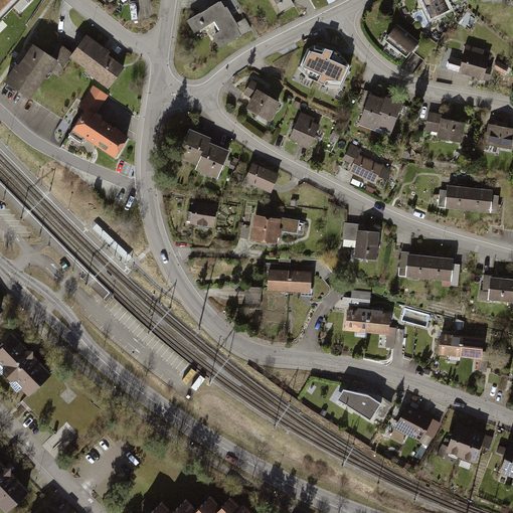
[(0,15),(11,4),(17,10),(27,0),(0,0),(0,15)]
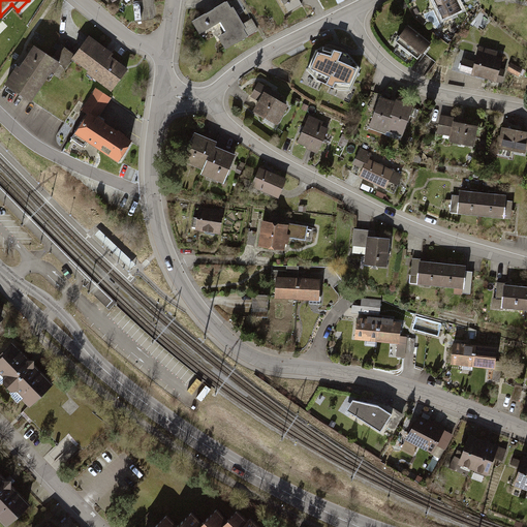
[(276,0),(286,16),(303,5),(299,0),(276,0)]
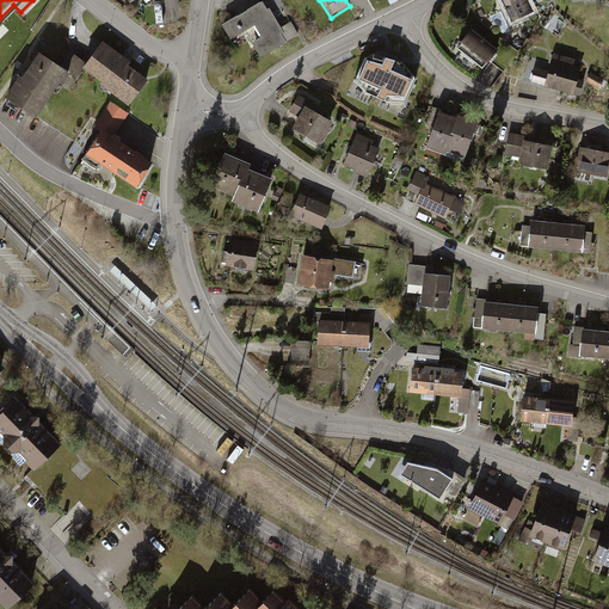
[(493,0),(504,22),(534,8),(530,0),(493,0)]
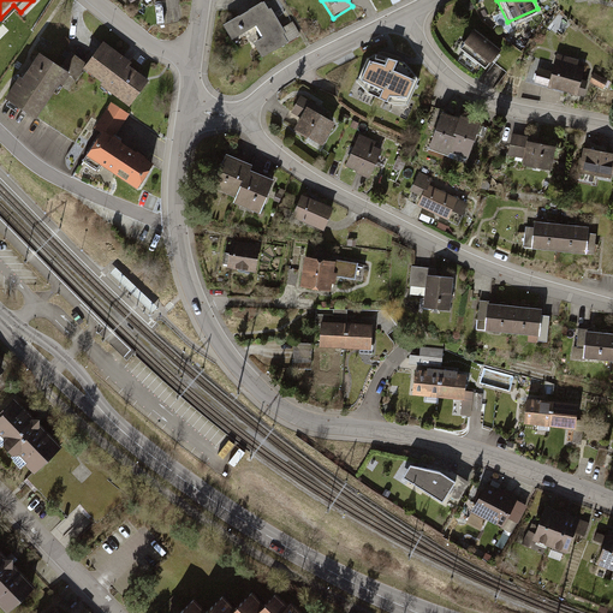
[(263,1),(222,25),(231,40),(243,33),(251,47),(256,46),(263,58),(301,36),(292,21),(283,27),(272,7),(268,10),(263,1)]
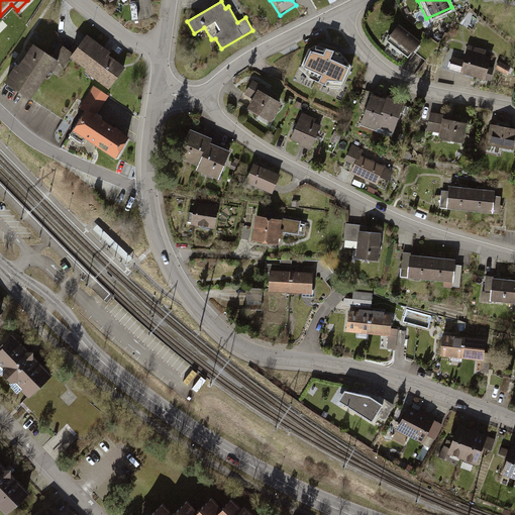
[(417,39),(396,23),(389,31),(387,28),(378,39),(402,59),(409,49),(413,54),(419,45),(415,42),(417,39)]
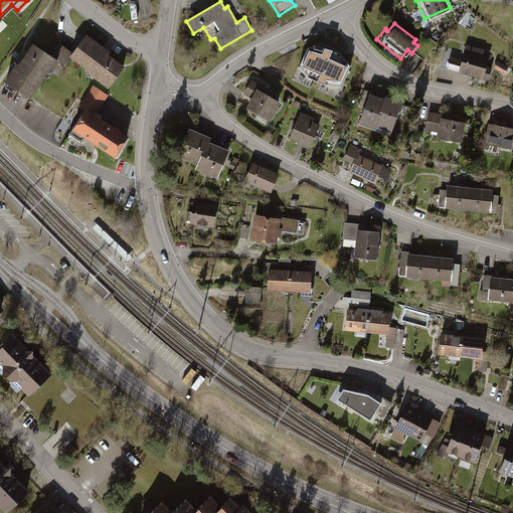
[(84,34),(67,57),(82,68),(81,70),(106,89),(123,66),(106,54),(108,51),(84,34)]
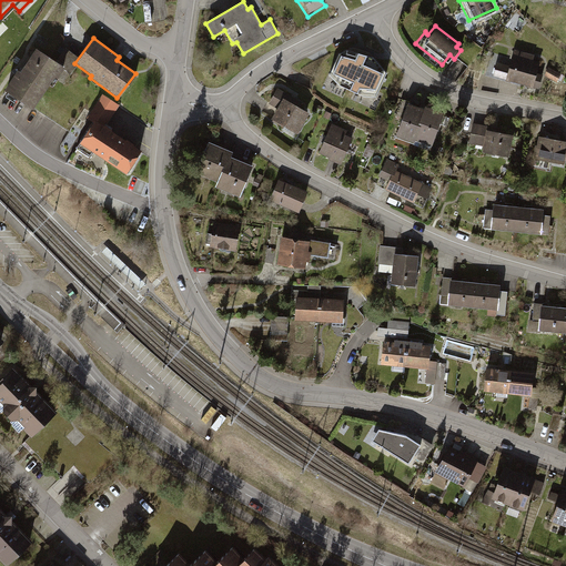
[(66,67),(37,48),(21,71),(18,70),(4,90),(34,109),(56,76),(59,78),(66,67)]
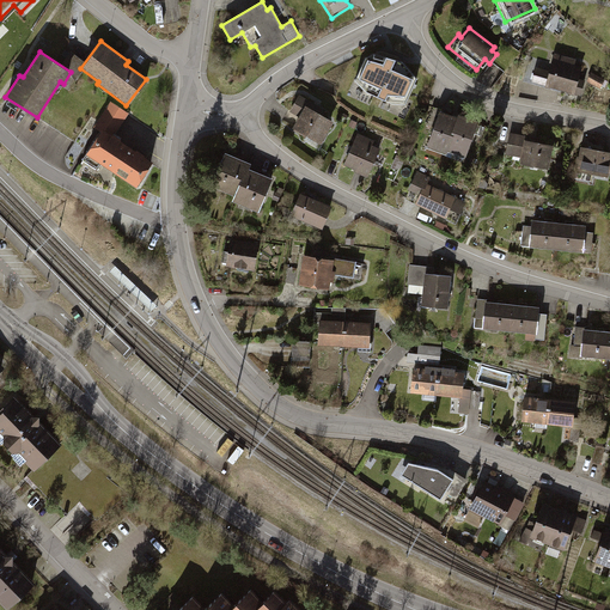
[(400,104),(412,79),(397,61),(366,52),(357,56),(348,79),(361,92),(385,103),(400,104)]
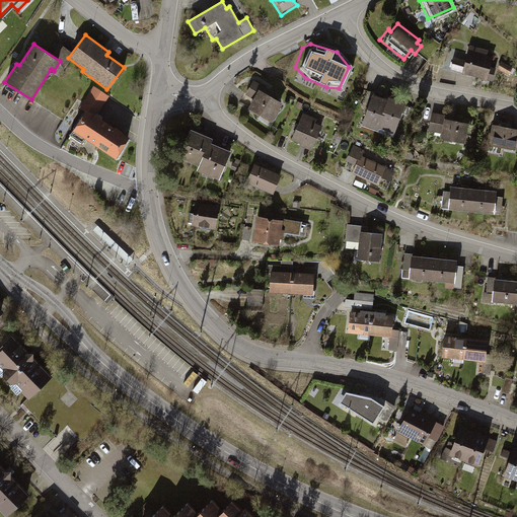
[(487,49),(468,44),(464,55),(462,54),(461,60),(450,57),(446,69),(489,82),(493,68),(489,66),(492,56),(485,54),(487,49)]
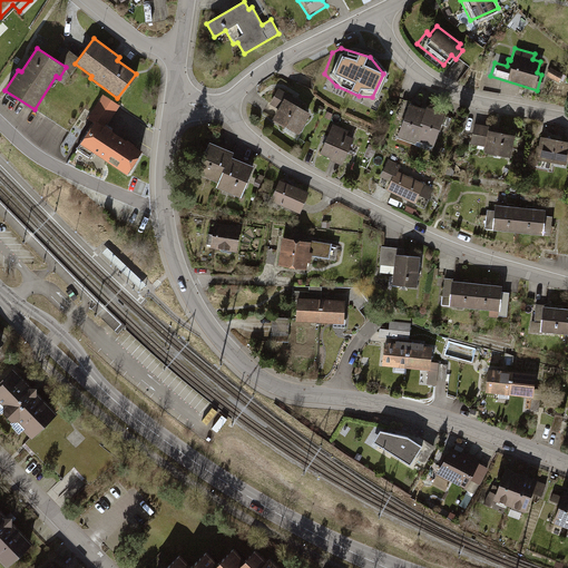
[(562,74),(548,67),(544,75),(558,82),(562,74)]
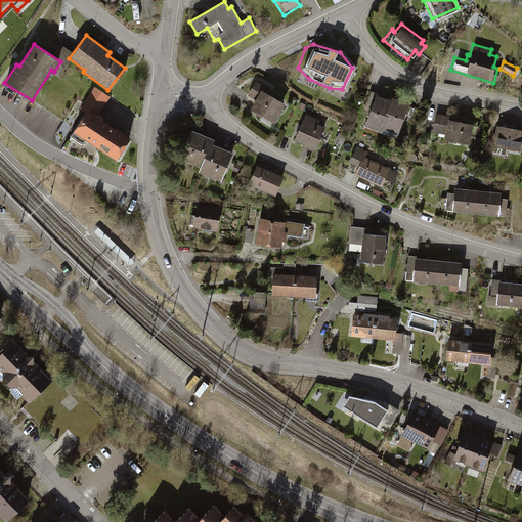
[(286,105),(261,91),(264,86),(256,81),(245,100),(253,105),(249,112),(261,118),(259,121),(272,128),(286,105)]
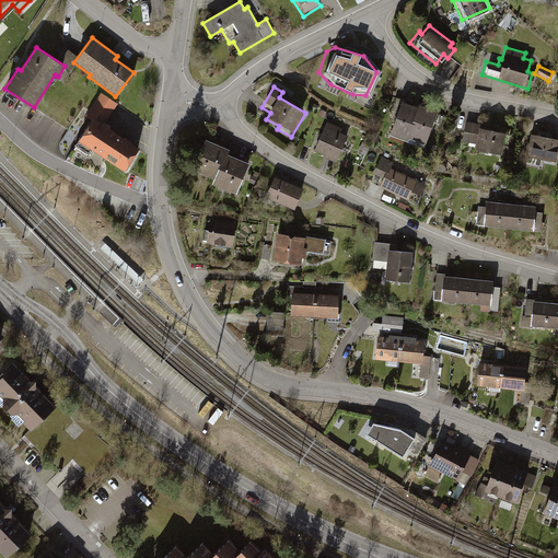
[(116,102),(100,90),(84,114),(90,117),(91,115),(102,123),(116,102)]
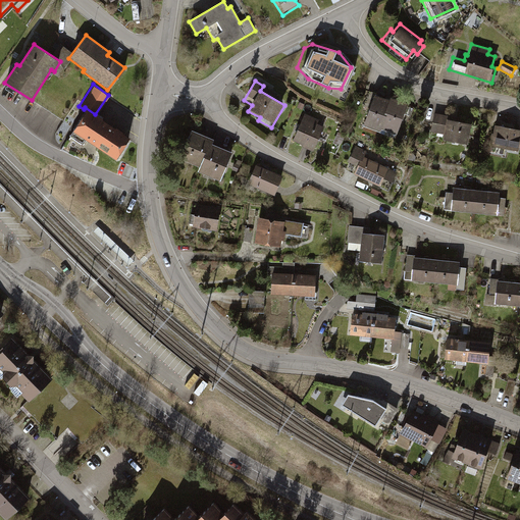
[(396,139),(409,104),(390,97),(388,101),(375,96),(376,93),(366,89),(360,107),(369,110),(364,123),(372,126),(371,130),(396,139)]
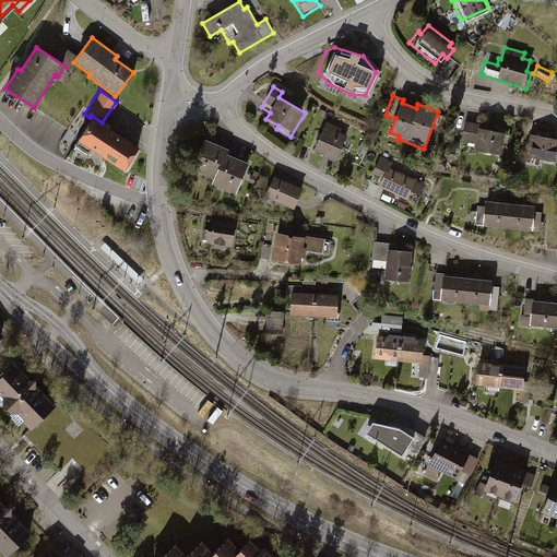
[(99,153),(114,130),(102,122),(91,115),(90,117),(75,138),(99,153)]
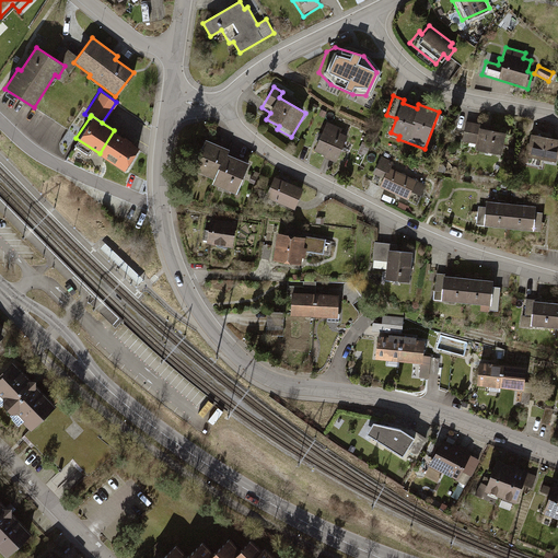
[(483,125),(463,120),(460,141),(476,143),(475,150),(502,155),(507,134),(481,128),(483,125)]
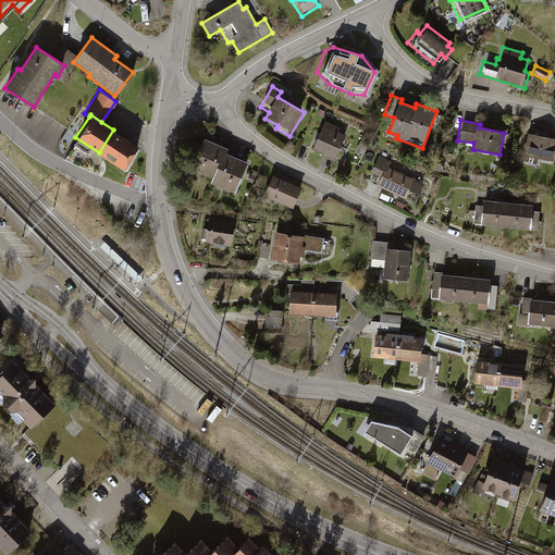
[(341,127),(325,121),(312,151),(334,161),(346,135),(338,132),(341,127)]
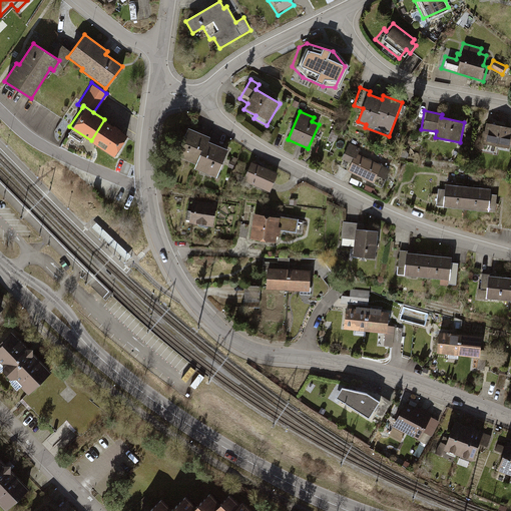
[(112,154),(126,133),(104,119),(91,140),(112,154)]
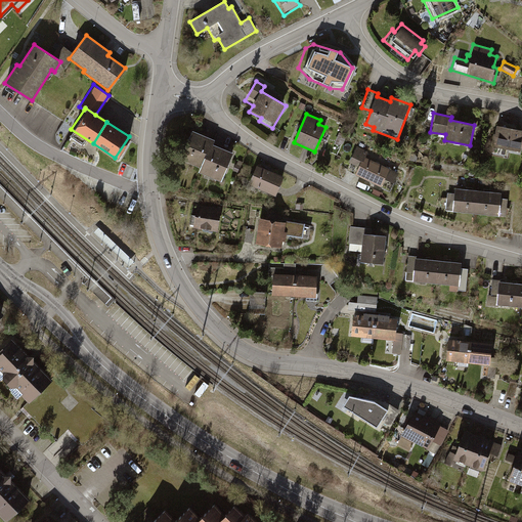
[(521,130),(495,126),(490,154),(508,157),(509,151),(521,154),(521,150),(521,130)]
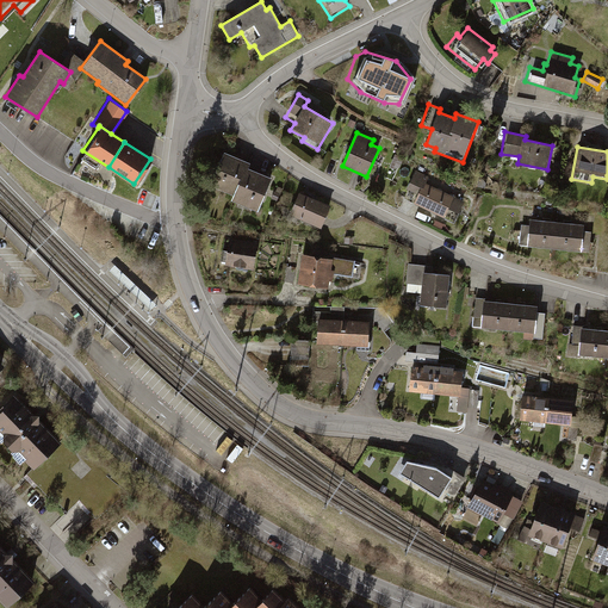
[(249,165),(222,153),(209,187),(234,197),(231,203),(258,213),(272,179),(248,169),(249,165)]
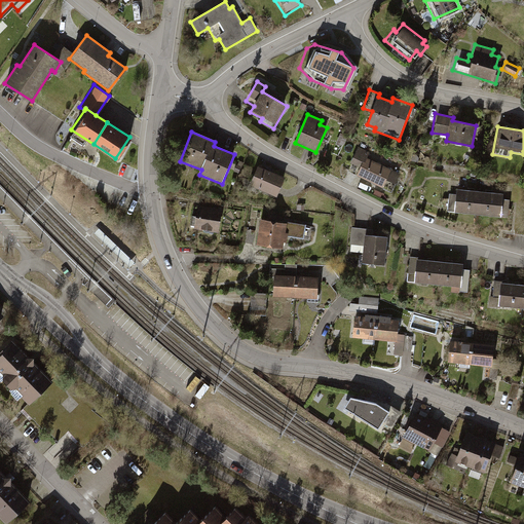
[(369,152),(358,147),(350,162),(360,167),(357,176),(391,191),(400,173),(366,157),(369,152)]
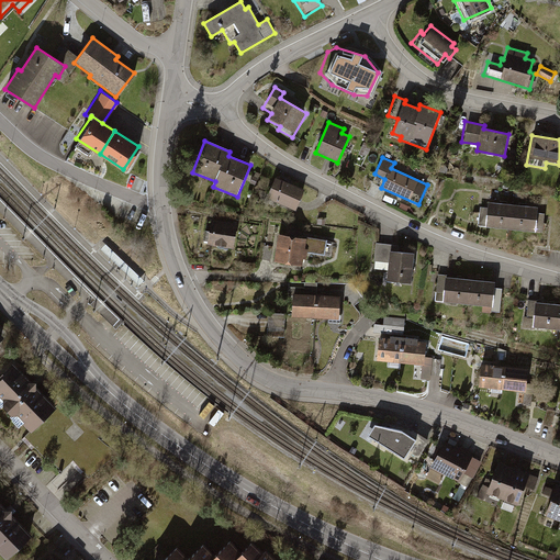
[(305,189),(276,177),(266,200),(295,212),(305,189)]
